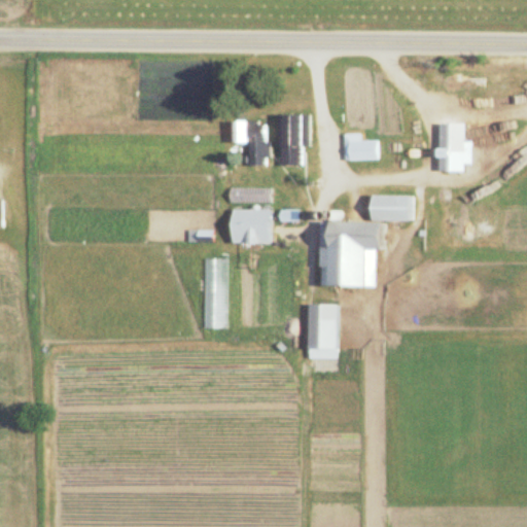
[(301,115),(277,115),(277,148),(301,148),(301,115)]
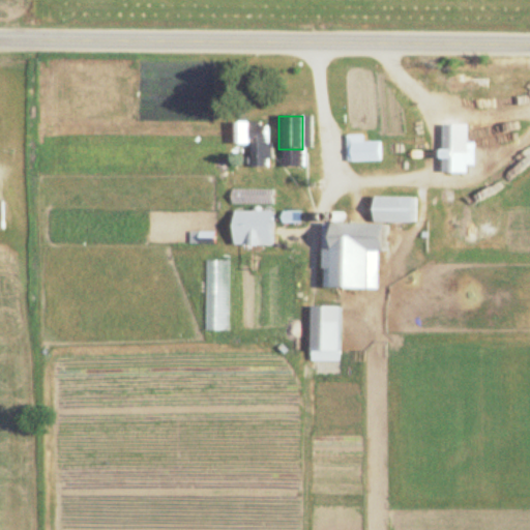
[(264,122),(232,122),(232,143),(248,143),(248,165),(264,164),(264,122)]
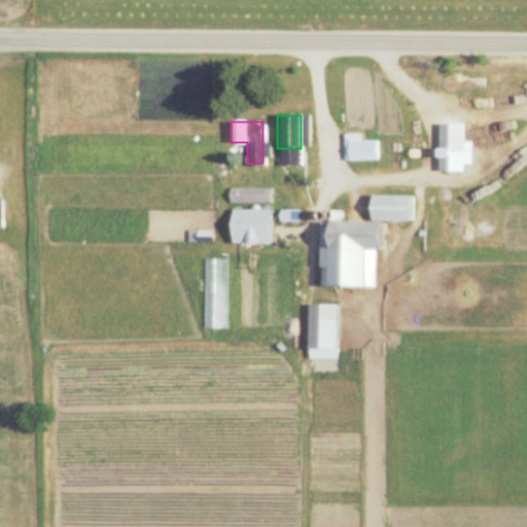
[(226,206),(271,206),(271,188),(226,188),(226,206)]
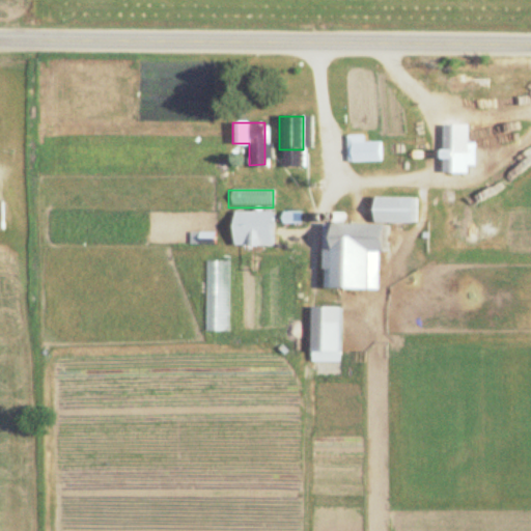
[(322,222),(320,287),(375,287),(375,251),(382,251),(382,222),(412,222),(413,196),(371,196),(371,222),(322,222)]
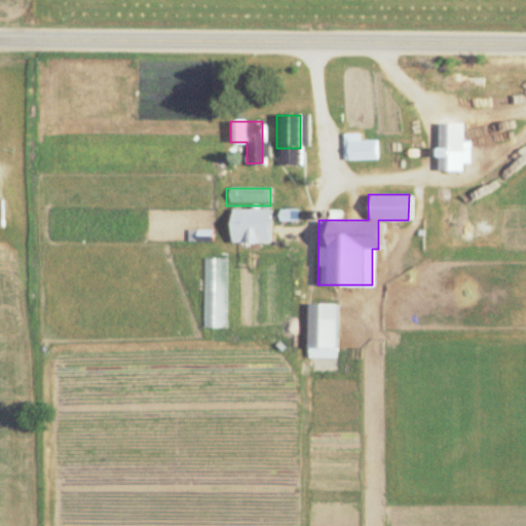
[(268,209),(230,209),(230,226),(268,226),(268,209)]
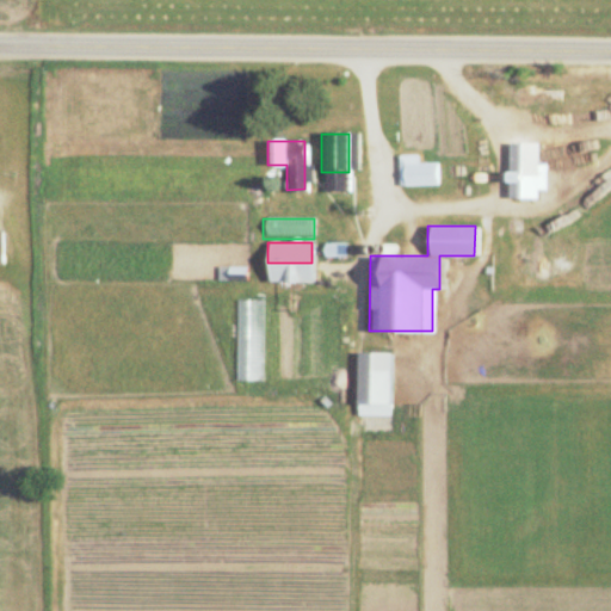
[(355,405),(387,405),(387,351),(355,351),(355,405)]
